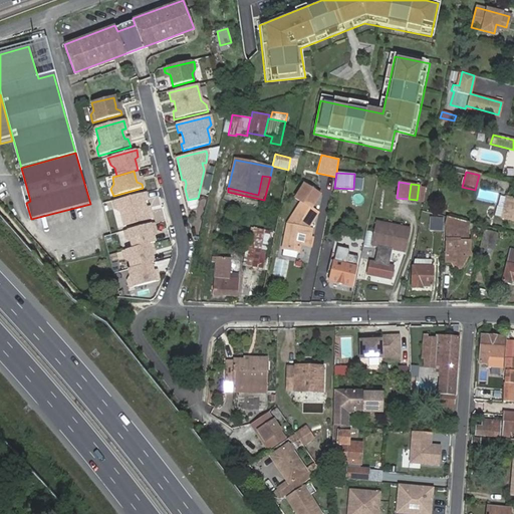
[(301,203),(288,225),(284,249),(299,251),(301,242),(297,241),(298,235),(305,236),(303,245),(311,246),(313,237),(311,237),(312,229),(308,228),(318,212),(311,208),(319,194),(303,185),(295,199),(301,203)]
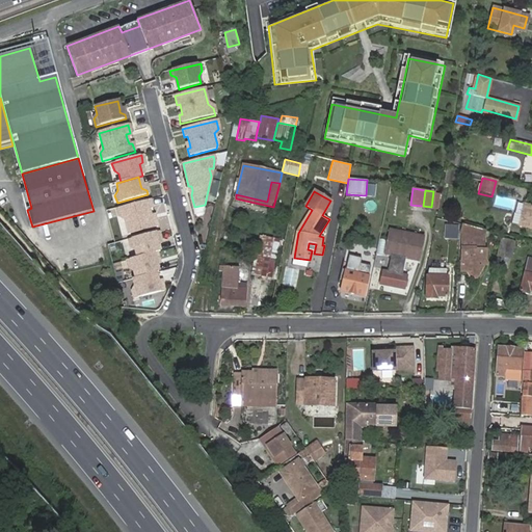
[(514,201),(497,195),(495,207),(511,211),(514,201)]
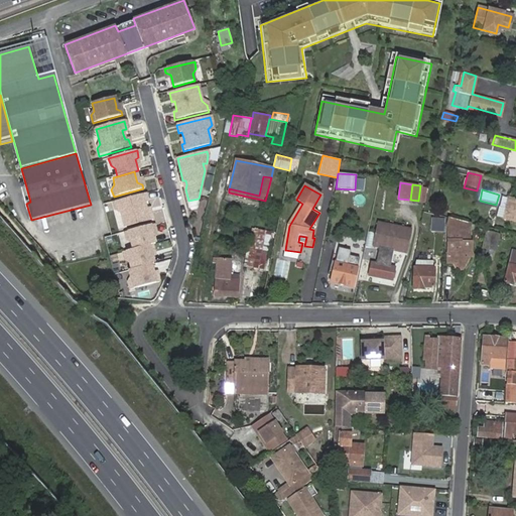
[(145,194),(112,204),(114,211),(118,214),(122,228),(151,220),(149,212),(146,213),(145,210),(143,204),(147,203),(145,194)]
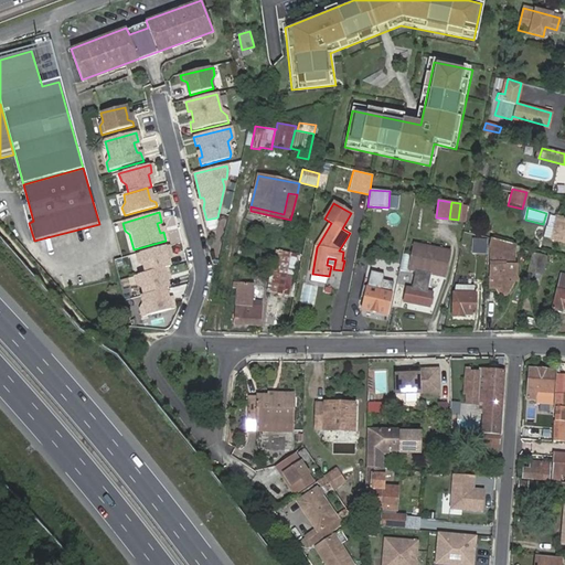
[(564,219),(555,217),(552,228),(550,240),(564,243),(564,219)]
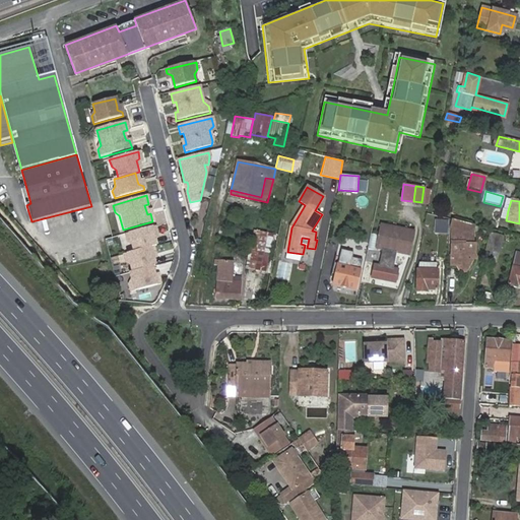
[(506,220),(508,210),(501,208),(499,218),(506,220)]
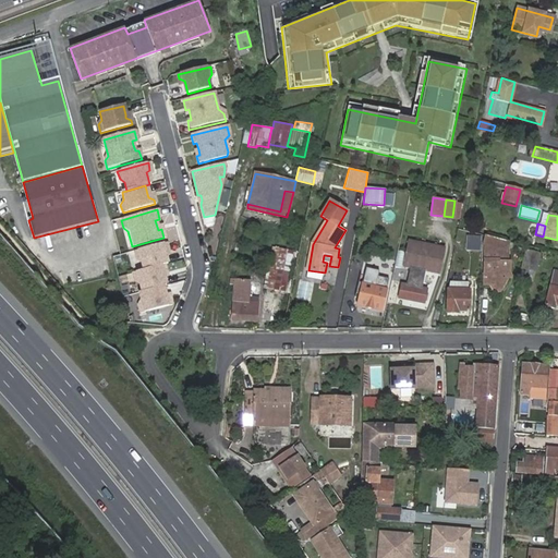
[(480,237),(466,235),(466,246),(480,247),(480,237)]
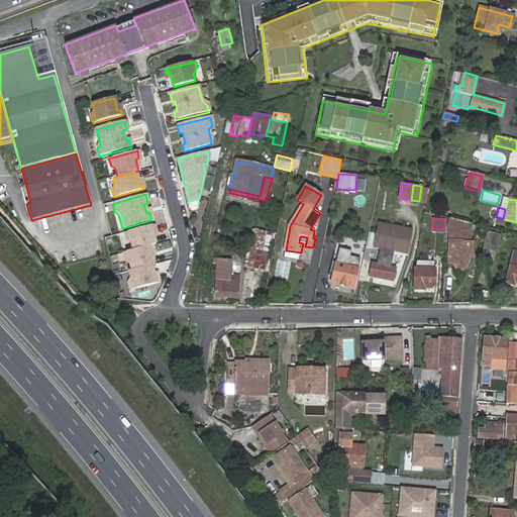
[(411,229),(379,222),(375,245),(380,246),(377,264),(373,263),(371,274),(393,279),(395,267),(391,266),(394,249),(406,251),(411,229)]
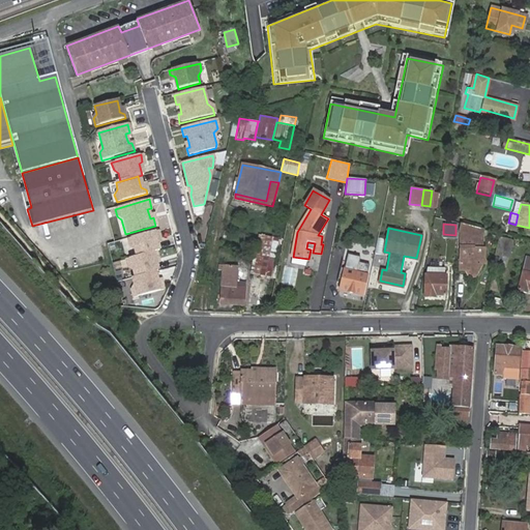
[(157,231),(127,239),(129,246),(135,249),(137,257),(155,252),(158,252),(156,243),(155,240),(158,238),(157,231)]
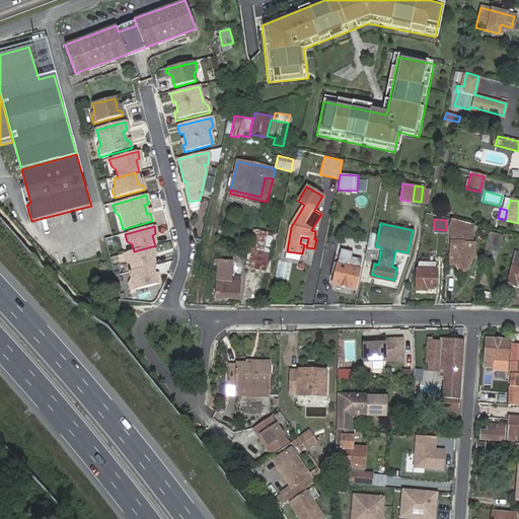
[(473,235),(451,229),(450,267),(457,268),(460,274),(464,274),(471,261),(473,261),(473,235)]
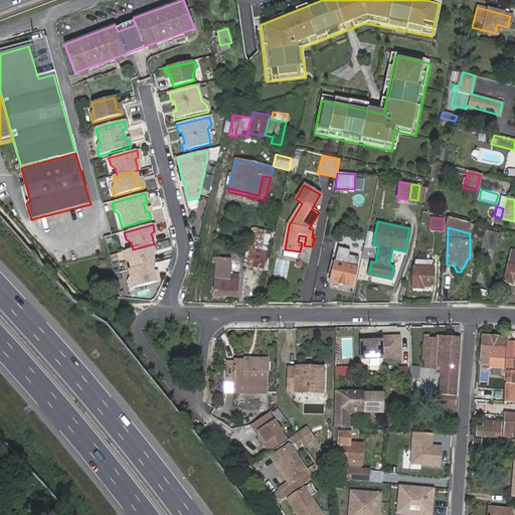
[(270,231),(250,228),(243,267),(263,271),(270,231)]
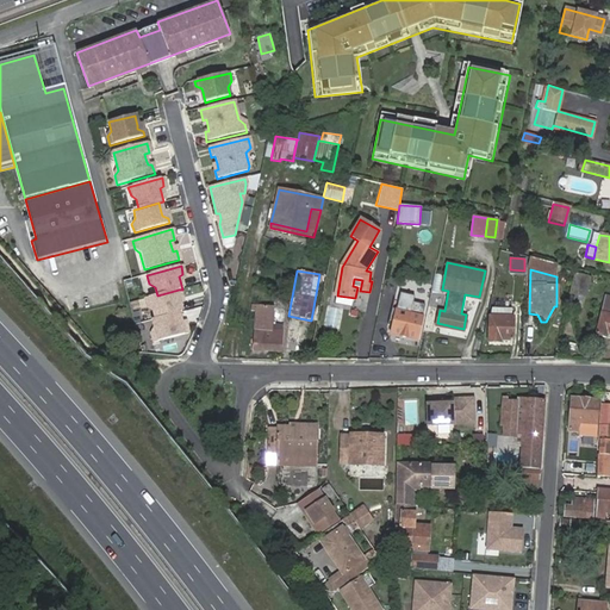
[(574,277),(570,293),(585,297),(590,280),(574,277)]
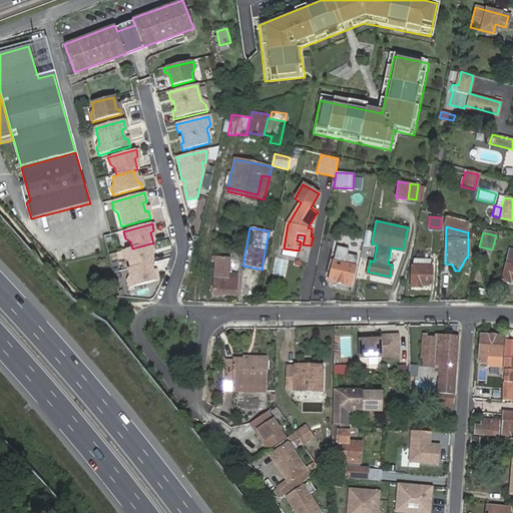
[(151,263),(149,255),(148,252),(152,250),(150,243),(132,248),(121,251),(123,260),(128,262),(130,269),(149,264),(151,263)]
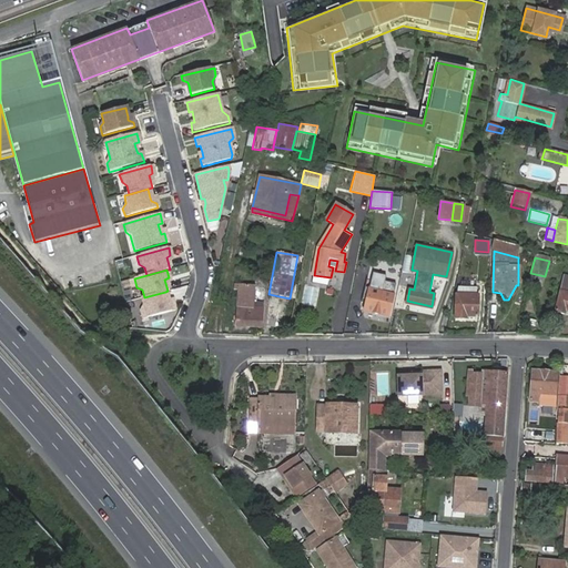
[(387,277),(374,275),(372,290),(367,288),(365,300),(368,301),(366,312),(391,316),(397,285),(386,283),(387,277)]
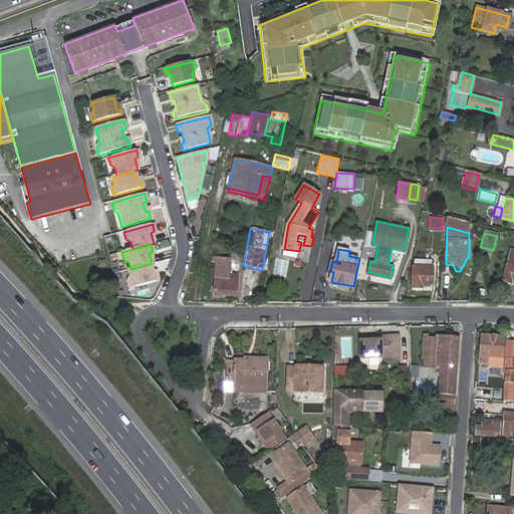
[(513,251),(511,251),(504,284),(512,286),(512,282),(513,282),(513,251)]
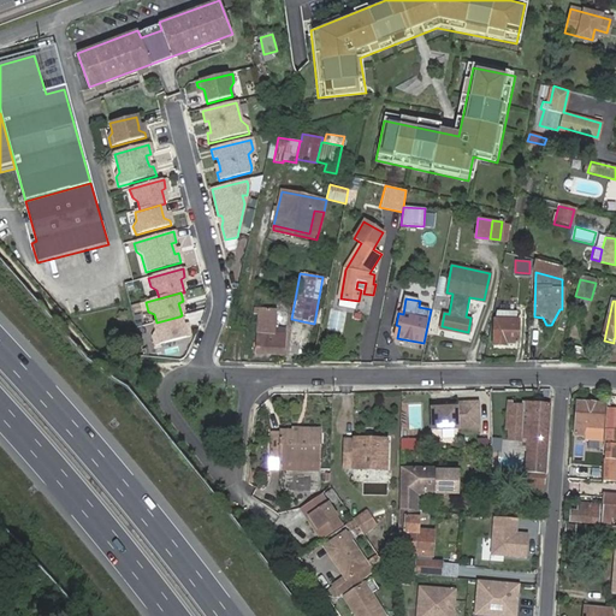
[(276,326),(277,311),(258,308),(253,307),(253,314),(258,314),(255,333),(255,355),(284,355),(284,337),(274,336),(276,326)]
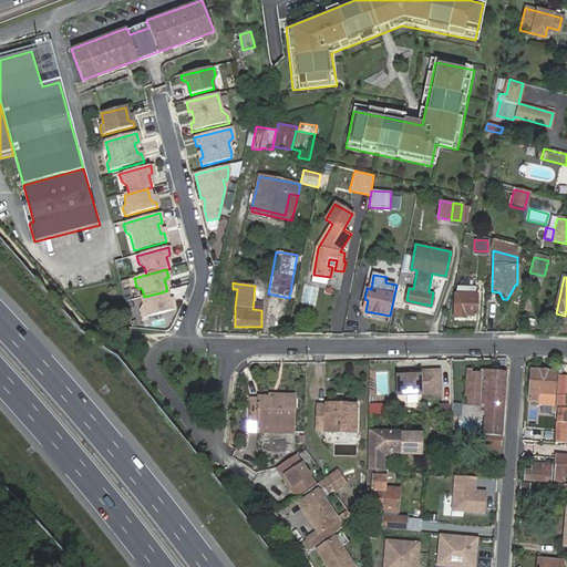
[(303,302),(313,305),(316,288),(306,287),(303,302)]
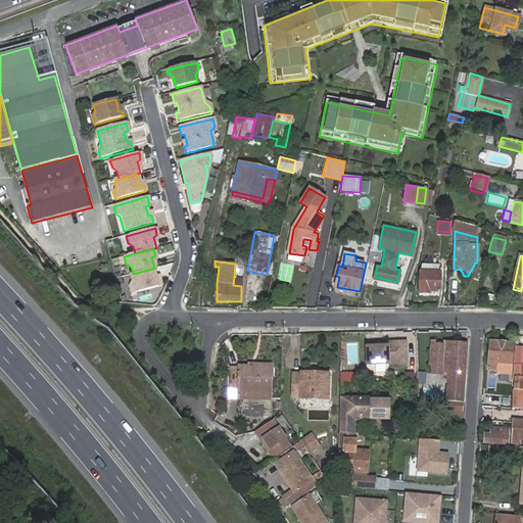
[(161,286),(160,282),(155,280),(155,277),(152,269),(131,275),(133,282),(130,287),(132,294),(161,286)]
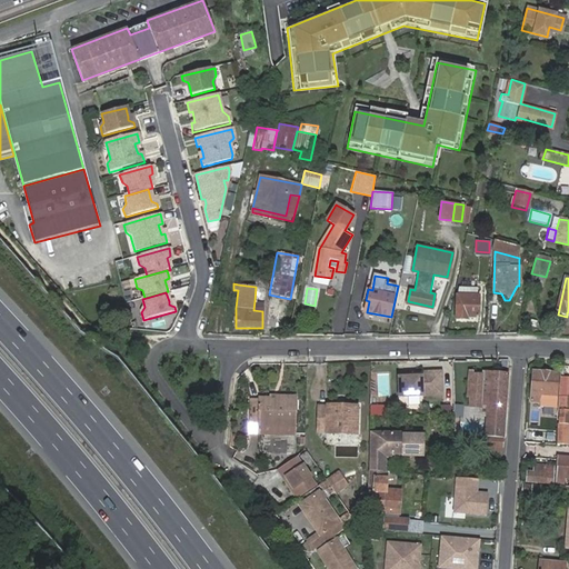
[(457,295),(456,318),(467,319),(467,317),(477,318),(478,296),(477,296),(457,295)]
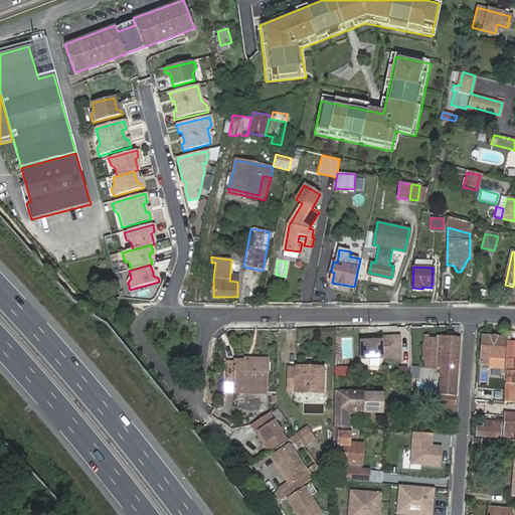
[(238,274),(230,273),(229,281),(237,282),(238,274)]
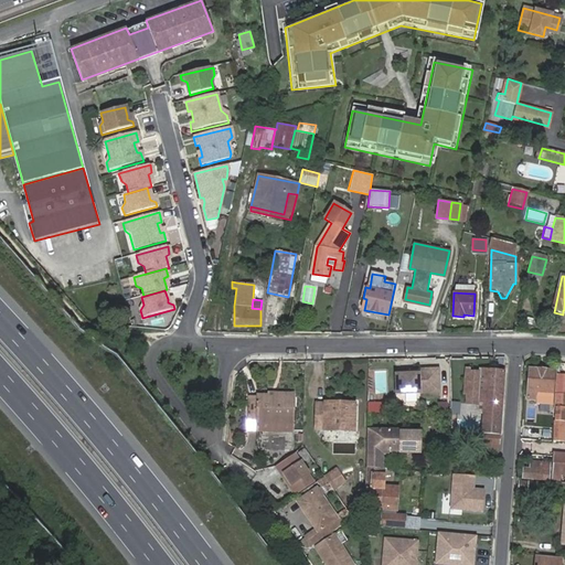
[(408,371),(395,371),(395,395),(438,394),(438,370),(417,371),(417,375),(408,375),(408,371)]
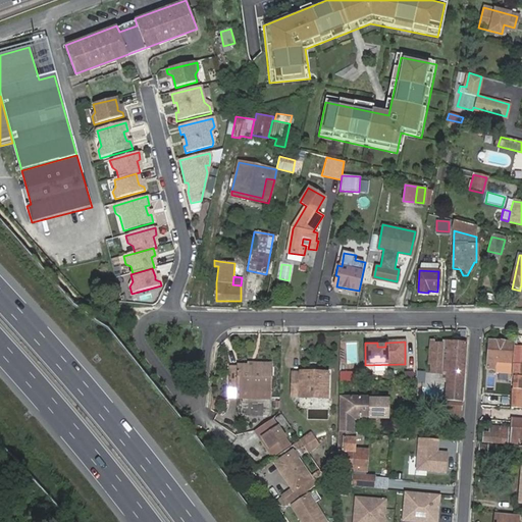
[(430,373),(439,373),(440,373),(440,372),(447,372),(446,383),(445,401),(447,401),(461,402),(465,344),(444,342),(442,344),(431,344),(431,348),(429,348),(429,349),(428,363),(430,363),(430,373)]
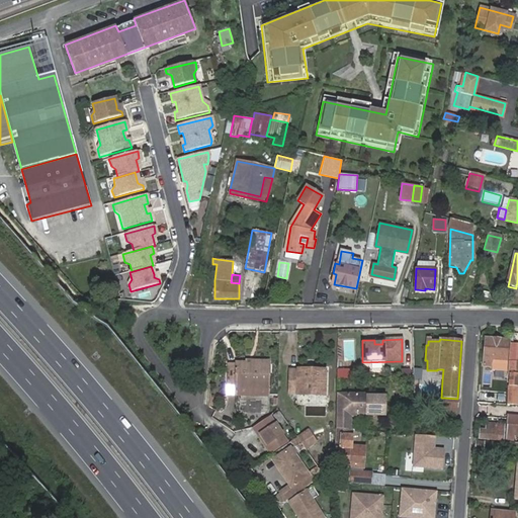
[(485,340),(484,359),(506,360),(507,341),(485,340)]
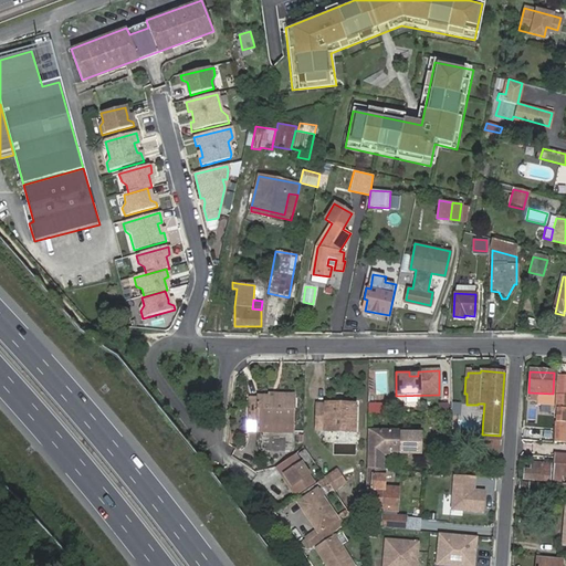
[(565,375),(558,375),(555,443),(565,443),(565,375)]
